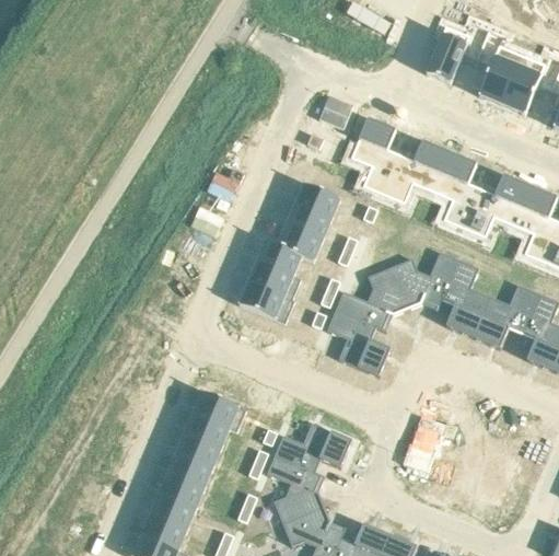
[(443,33),(427,72),(451,82),(463,51),(477,57),(488,30),(475,24),(467,43),(443,33)]
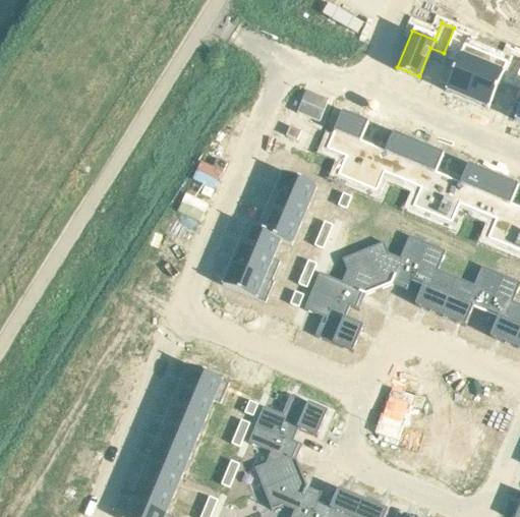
[(454,27),(444,53),(456,58),(444,87),(465,96),(480,59),(460,50),(467,33),(454,27)]
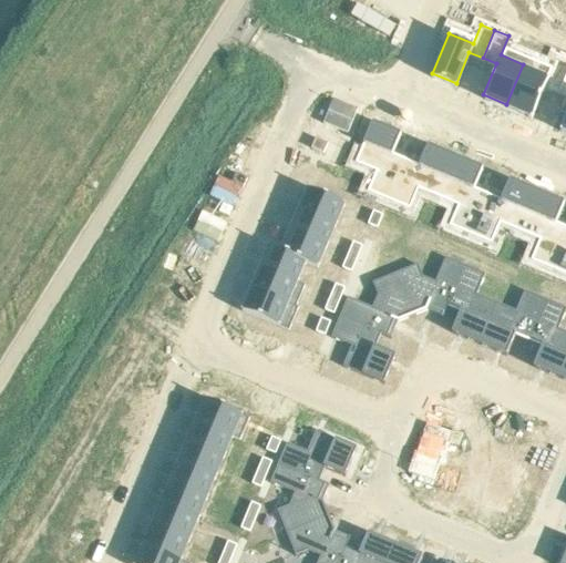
[(523,64),(506,104),(530,114),(543,83),(556,89),(565,64),(565,59),(554,54),(546,74),(523,64)]
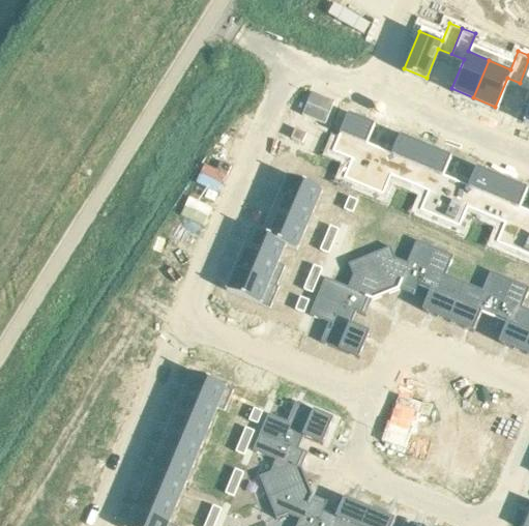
[(528,60),(520,83),(528,86),(528,103),(523,118),(528,120),(528,60)]
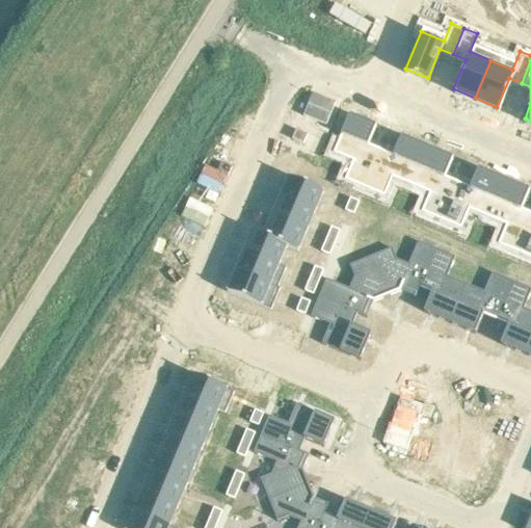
[(348,111),(333,150),(352,158),(344,177),(364,185),(379,147),(367,141),(375,123),(348,111)]
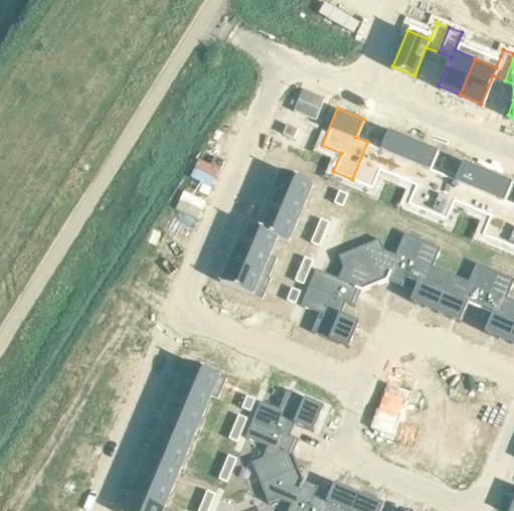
[(367,142),(352,179),(371,187),(379,169),(396,176),(412,139),(387,129),(380,147),(367,142)]
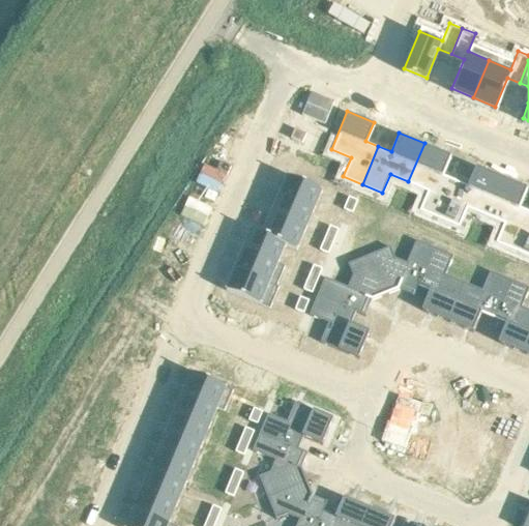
[(424,143),(408,181),(427,190),(419,208),(439,216),(454,178),(442,173),(450,154),(424,143)]
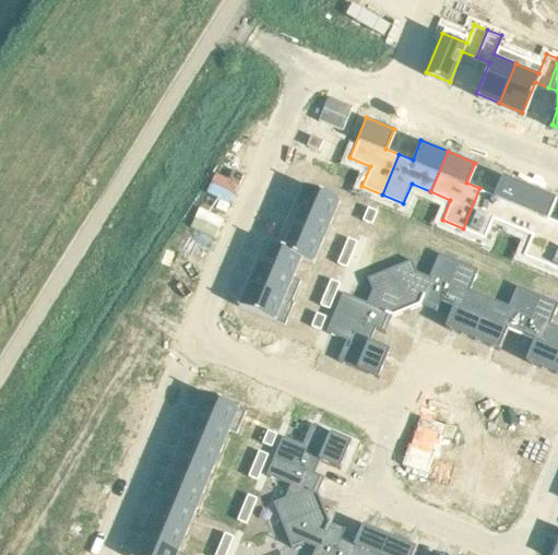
[(479,188),(463,228),(484,237),(491,217),(511,225),(529,185),(501,174),(493,193),(479,188)]
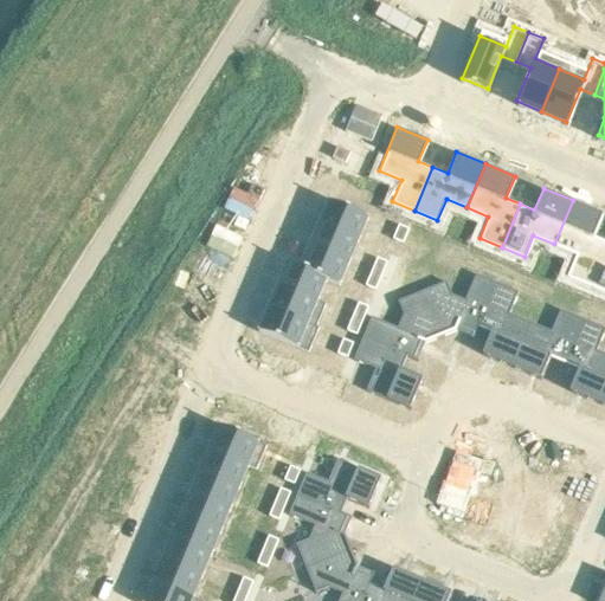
[(328,198),(317,221),(358,238),(367,214),(328,198)]
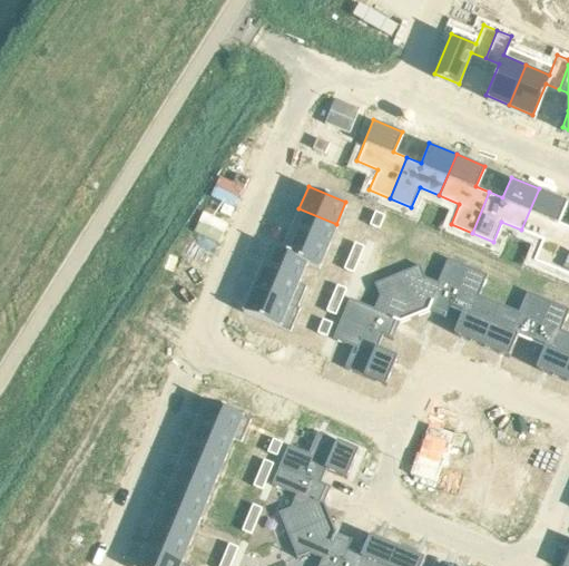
[(539,188),(521,230),(541,238),(532,259),(553,267),(568,231),(568,225),(558,221),(566,199),(539,188)]
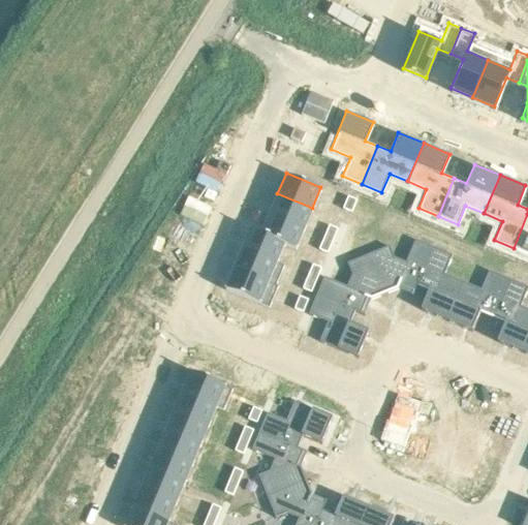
[(277,193),(269,212),(304,226),(312,208),(277,193)]
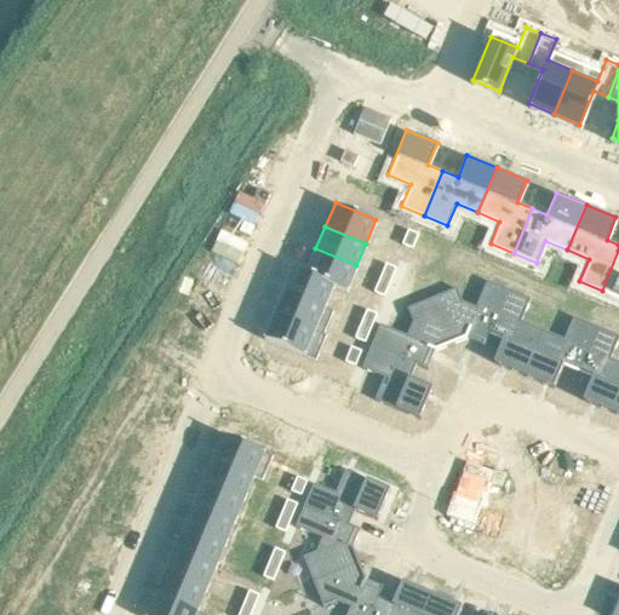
[(407,228),(401,241),(411,246),(417,231),(407,228)]
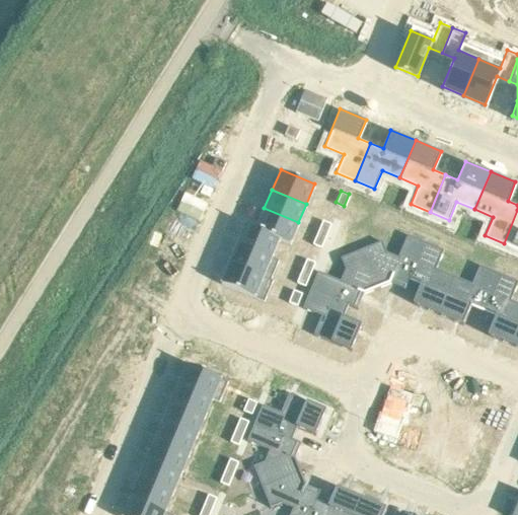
[(256,226),(256,227),(279,237),(290,242),(298,222),(264,208),(256,226)]
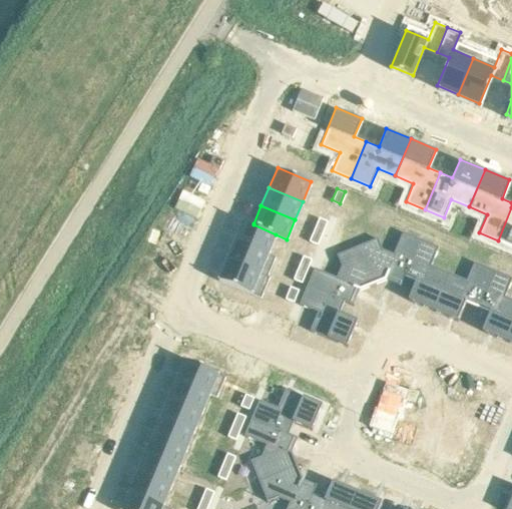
[(511,207),(498,240),(511,245),(511,207)]
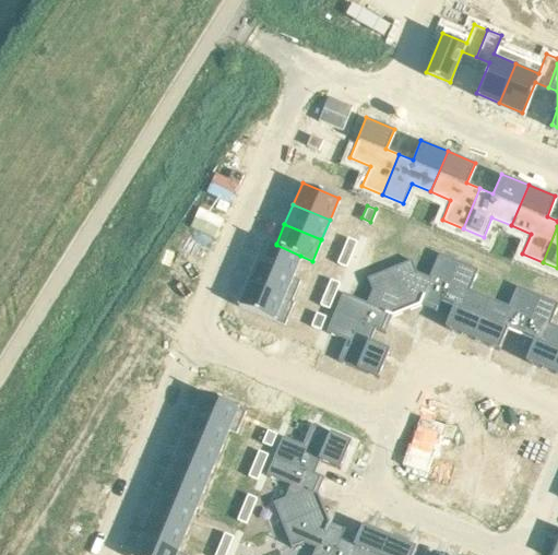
[(347,236),(342,249),(351,252),(356,239),(347,236)]
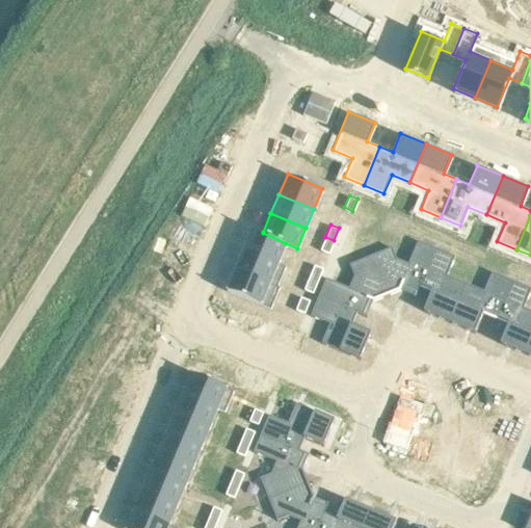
[(251,227),(243,247),(277,262),(286,243),(263,233),(263,232),(251,227)]
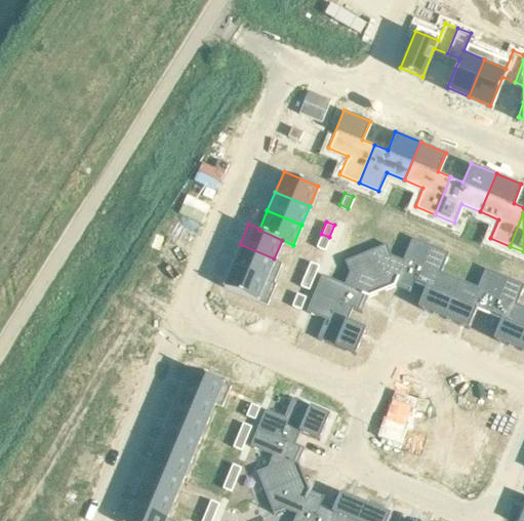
[(321,234),(316,245),(324,249),(329,237),(321,234)]
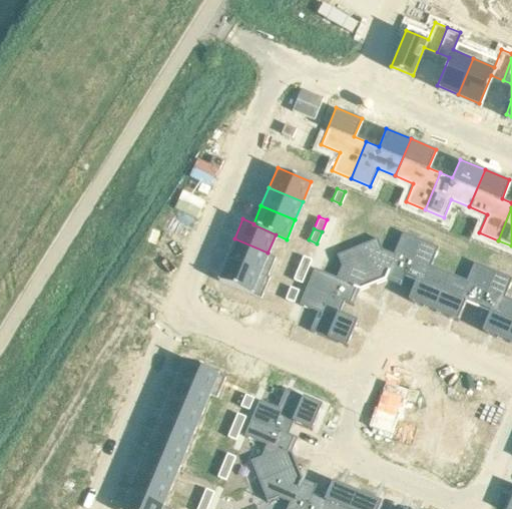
[(377,236),(357,244),(372,283),(385,278),(387,274),(401,280),(399,284),(400,284),(402,280),(404,275),(403,275),(419,237),(402,230),(393,252),(382,247),(377,236)]
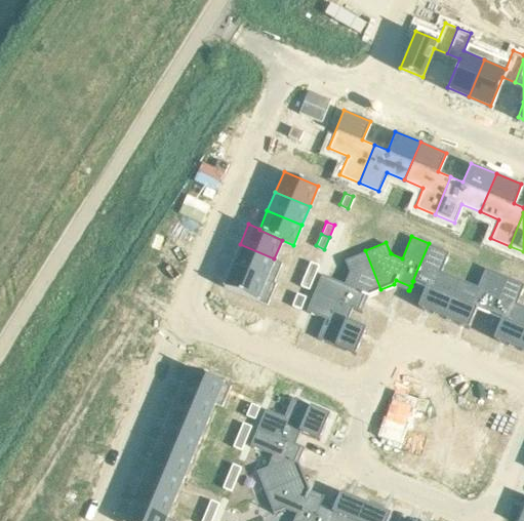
[(429,243),(412,281),(413,281),(426,286),(417,305),(443,315),(458,277),(440,270),(448,251),(429,243)]
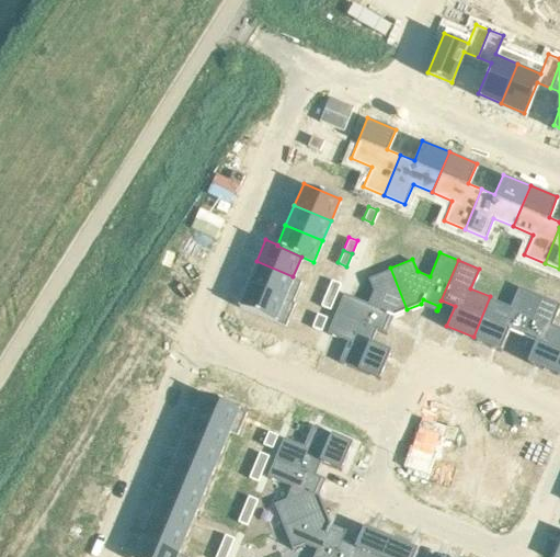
[(256,261),(248,282),(284,297),(293,276),(256,261)]
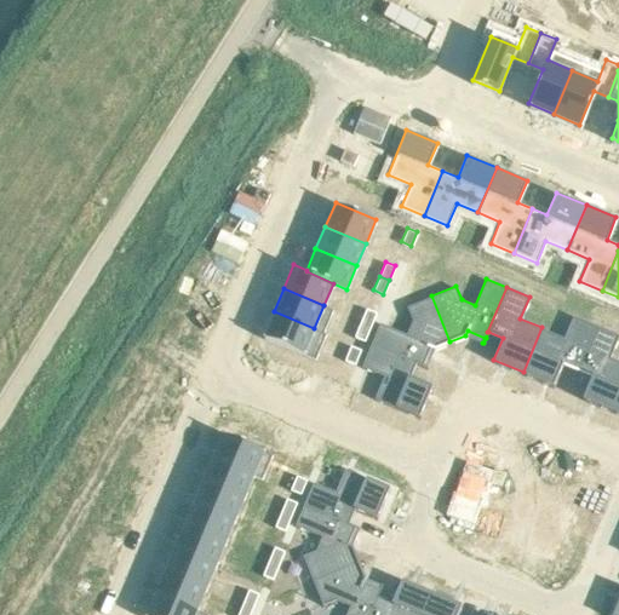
[(379,322),(371,342),(416,361),(416,362),(422,365),(427,366),(428,365),(423,363),(430,346),(434,348),(450,342),(431,295),(406,305),(412,319),(406,333),(379,322)]
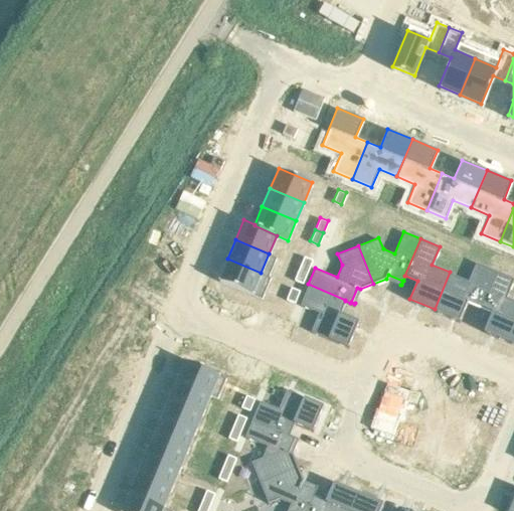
[(304,256),(299,267),(307,271),(312,259),(304,256)]
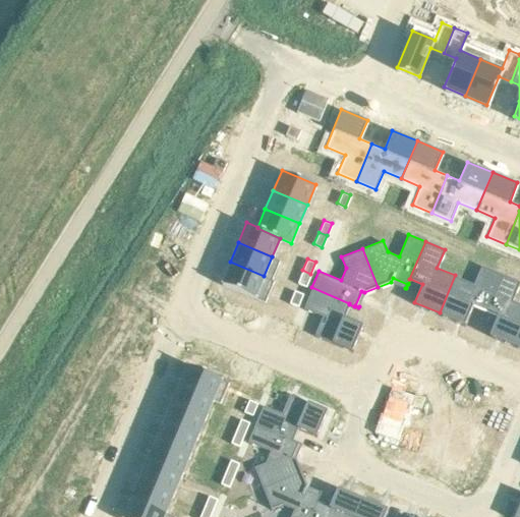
[(230,262),(221,282),(255,296),(264,276),(230,262)]
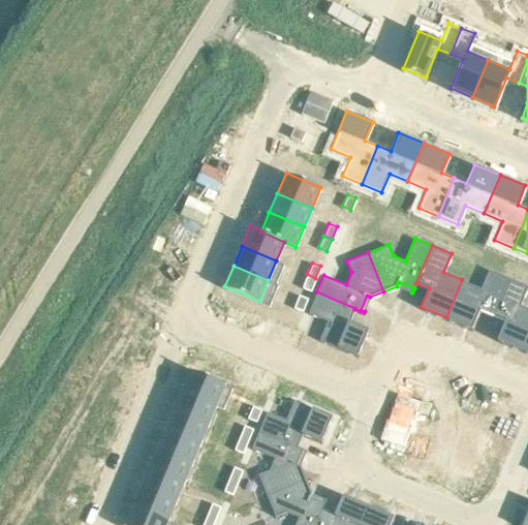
[(462,279),(446,317),(471,329),(479,309),(492,315),(508,277),(489,269),(480,287),(462,279)]
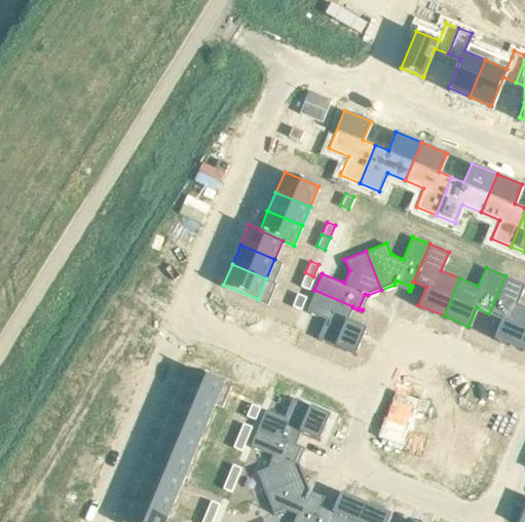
[(305,272),(300,285),(308,288),(313,276),(305,272)]
